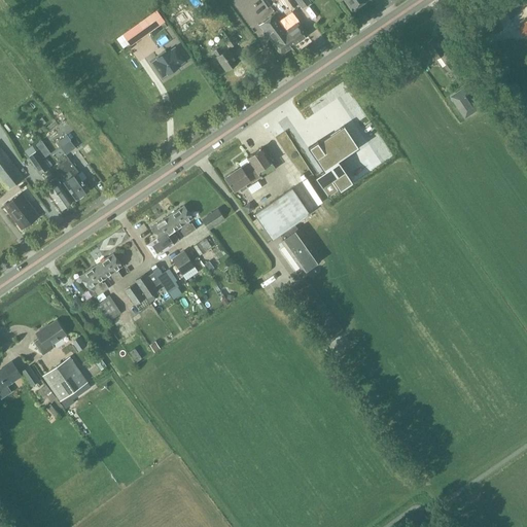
[(309,0),(294,0),(303,9),(311,3),(309,0)]
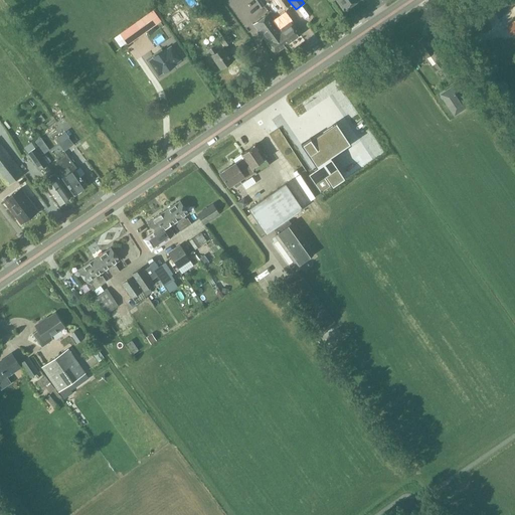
[(336,0),(344,10),(359,0),(336,0)]
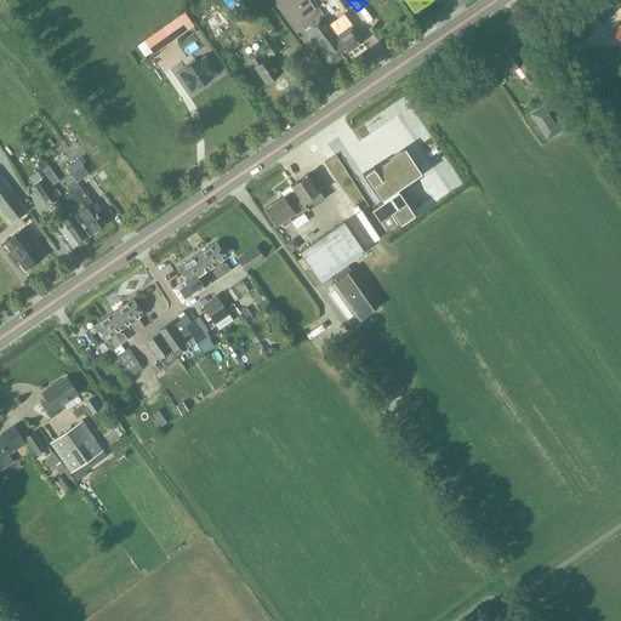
[(391,3),(376,10),(381,20),(396,12),(391,3)]
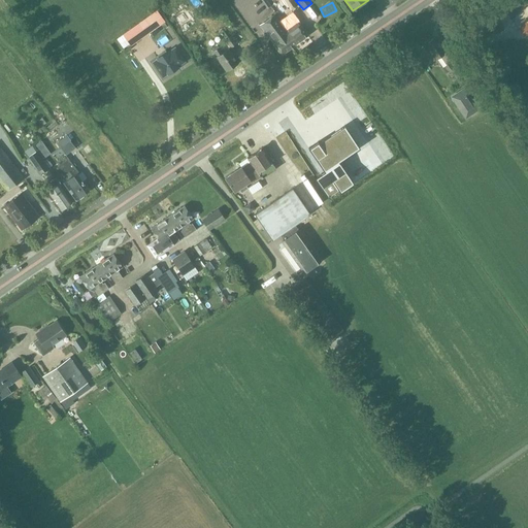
[(157,11),(140,24),(149,34),(161,25),(165,30),(168,27),(157,11)]
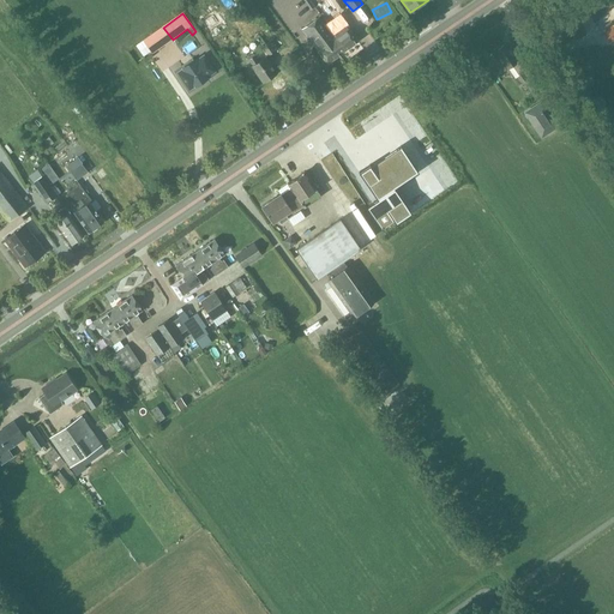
[(329,35),(333,32),(321,16),(302,30),(315,47),(319,52),(318,52),(327,64),(339,55),(332,46),(335,44),(336,46),(339,42),(337,38),(333,41),(329,35)]
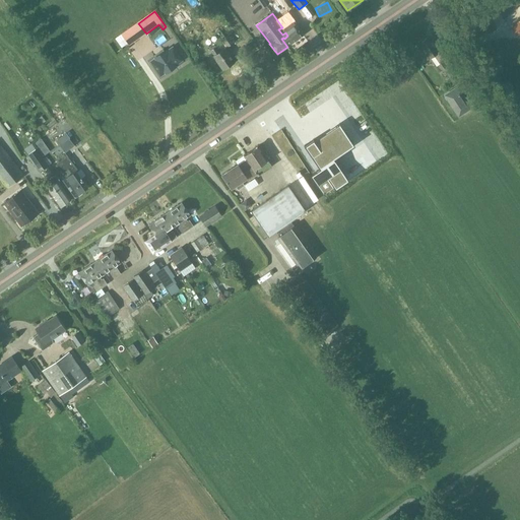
[(282,27),(278,29),(282,35),(285,33),(287,36),(284,39),(283,38),(281,39),(287,47),(303,36),(296,25),(296,24),(293,20),(282,27)]
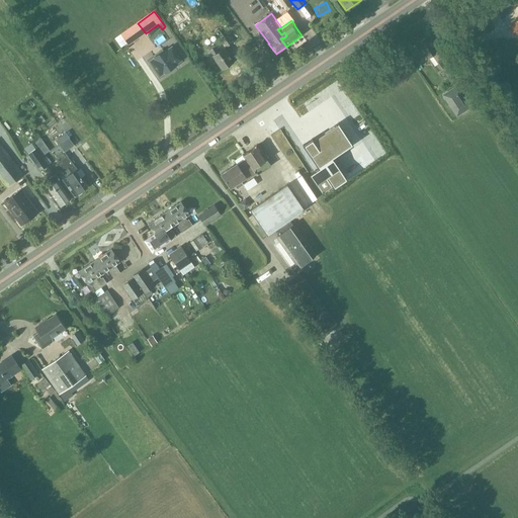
[(417,42),(417,45),(416,46),(426,60),(432,56),(442,69),(450,64),(441,49),(438,51),(433,45),(432,45),(427,37),(422,41),(421,39),(417,42)]
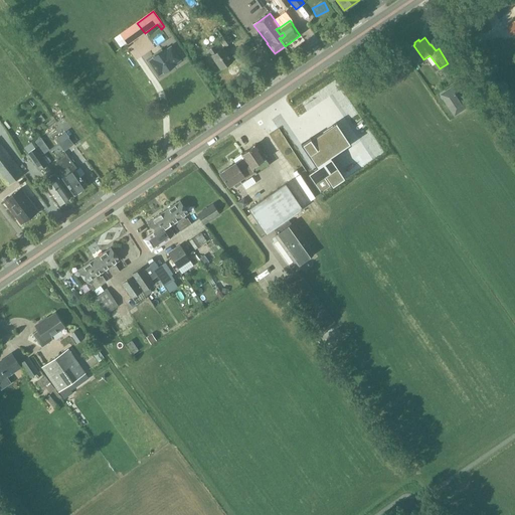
[(208,49),(211,56),(220,69),(232,61),(223,48),(217,52),(214,45),(208,49)]
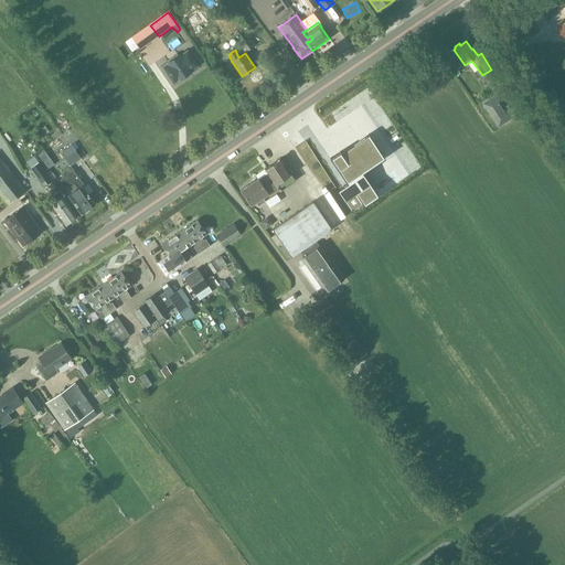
[(188,51),(180,56),(163,67),(174,83),(191,72),(190,71),(198,65),(188,51)]
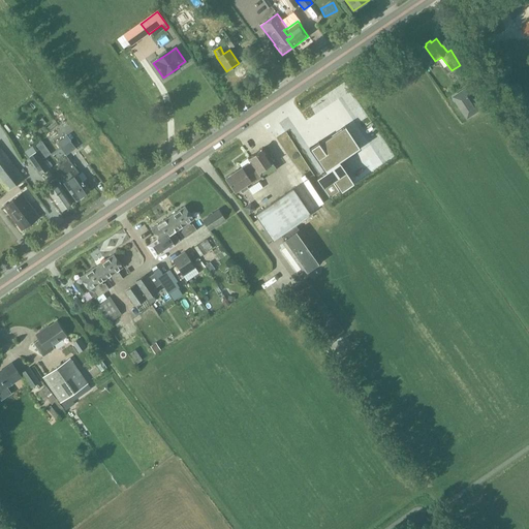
[(454,75),(461,85),(469,79),(462,69),(454,75)]
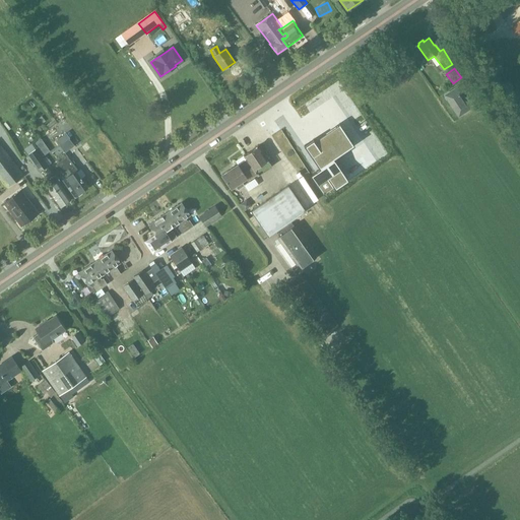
[(474,108),(467,98),(460,86),(445,96),(453,108),(459,117),(474,108)]
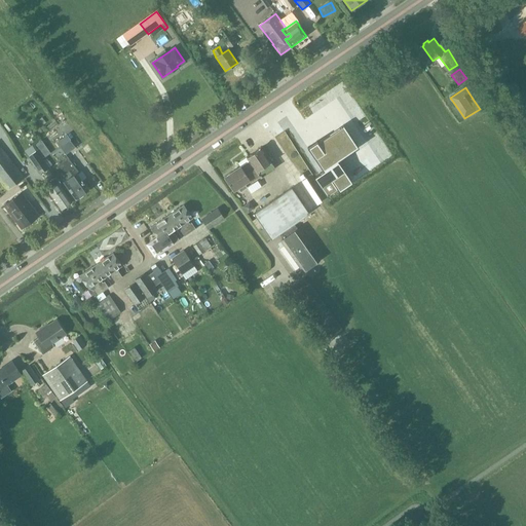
[(464,129),(475,124),(471,117),(460,122),(464,129)]
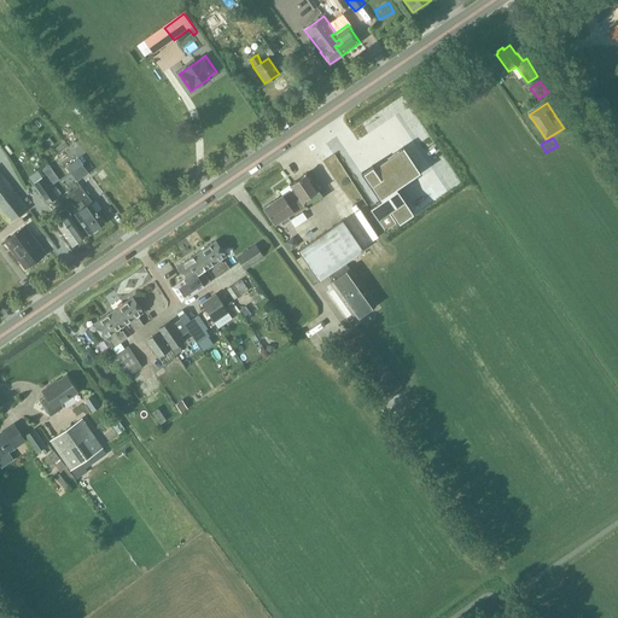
[(65,143),(54,151),(57,155),(68,146),(65,143)]
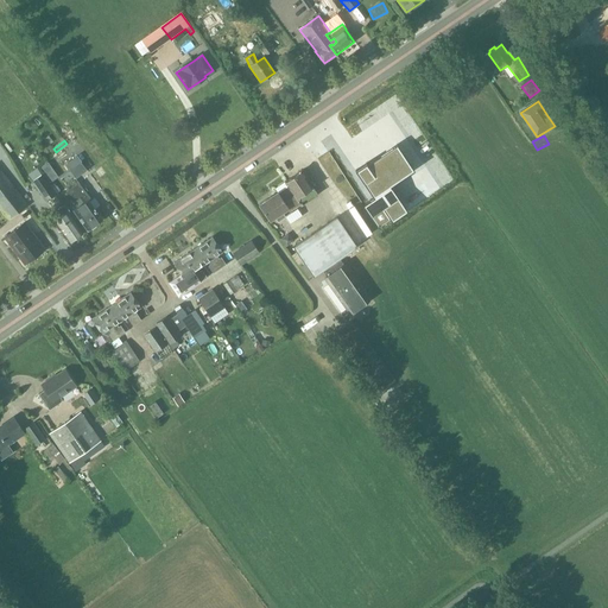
[(366,163),(355,171),(373,197),(362,206),(378,228),(388,217),(390,220),(406,208),(391,187),(415,170),(397,145),(367,164),(366,163)]
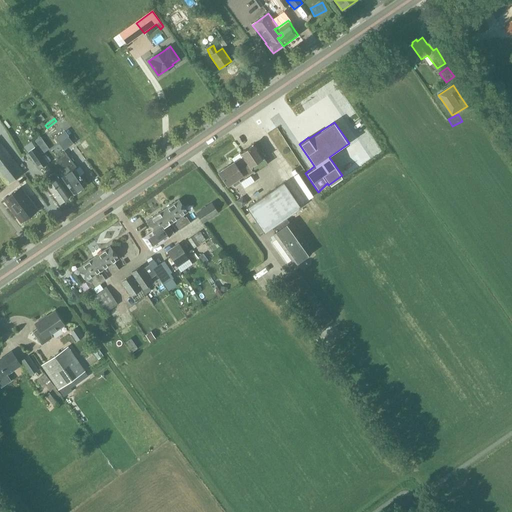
[(59,144),(69,136),(65,131),(55,139),(59,144)]
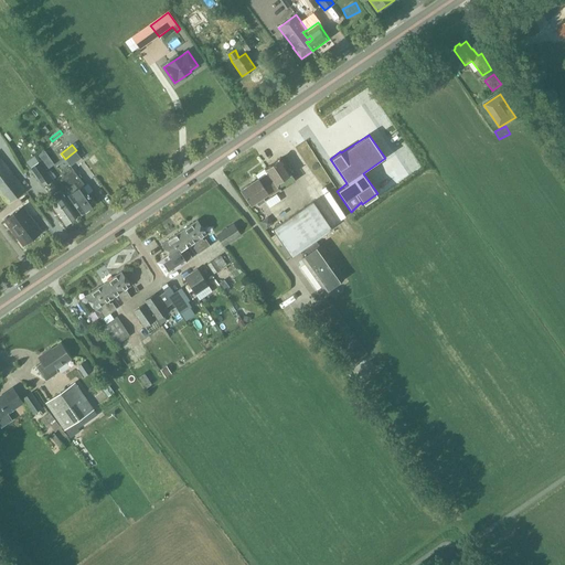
[(46,170),(54,164),(44,151),(38,157),(46,170)]
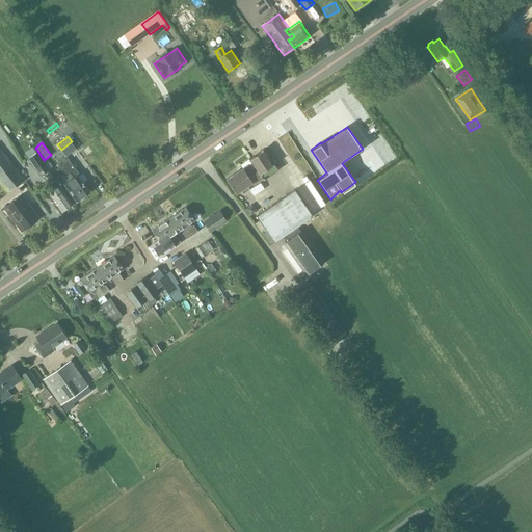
[(25,180),(0,148),(0,182),(8,193),(25,180)]
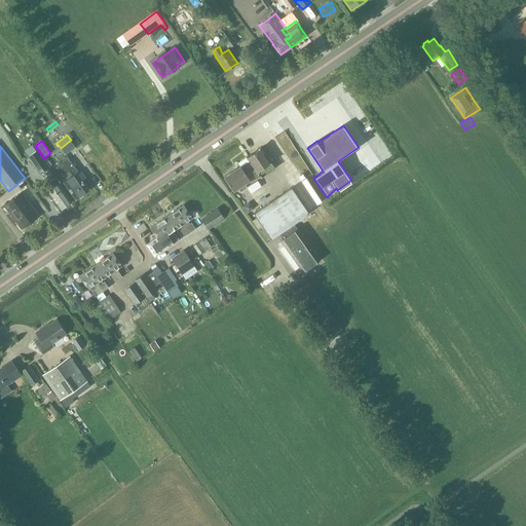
[(49,168),(37,151),(36,151),(33,146),(25,151),(29,157),(28,157),(40,175),(49,168)]
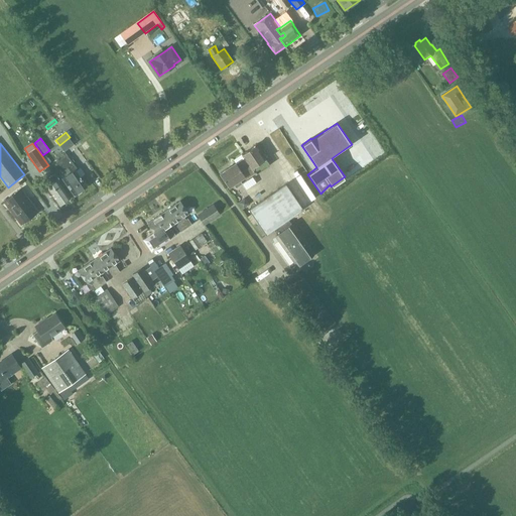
[(242,155),(245,160),(254,173),(255,175),(269,165),(263,155),(264,154),(258,144),(256,146),(256,145),(242,155)]
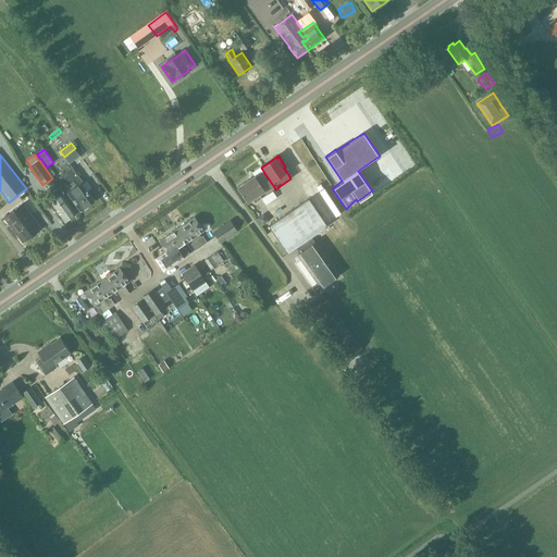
[(60,176),(71,190),(67,194),(79,211),(94,201),(81,184),(83,183),(72,168),(60,176)]
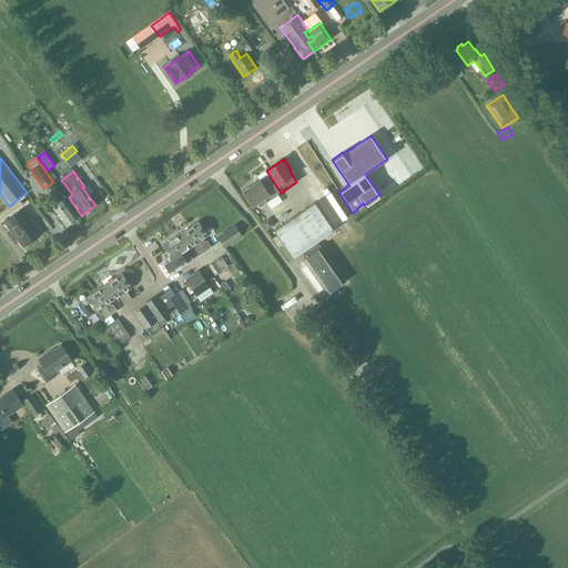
[(280,191),(270,176),(261,183),(260,181),(243,192),(252,206),(256,203),(264,199),(269,195),(270,198),(280,191)]
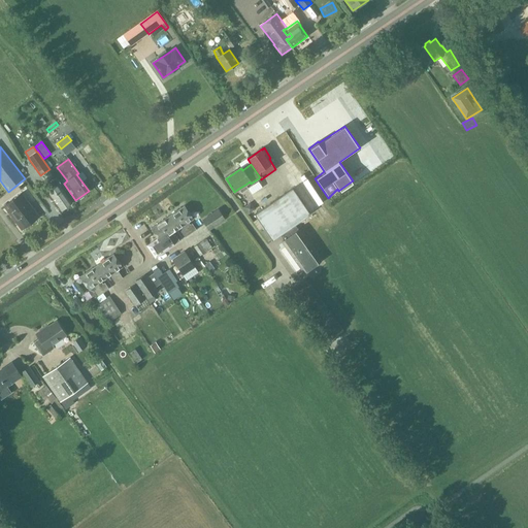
[(48,184),(53,189),(48,192),(61,210),(71,203),(60,186),(62,185),(57,178),(48,184)]
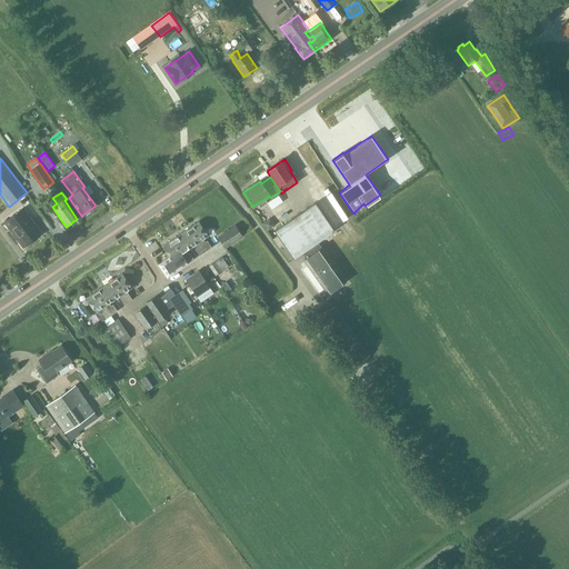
[(293,259),(333,231),(315,205),(275,231),(293,259)]
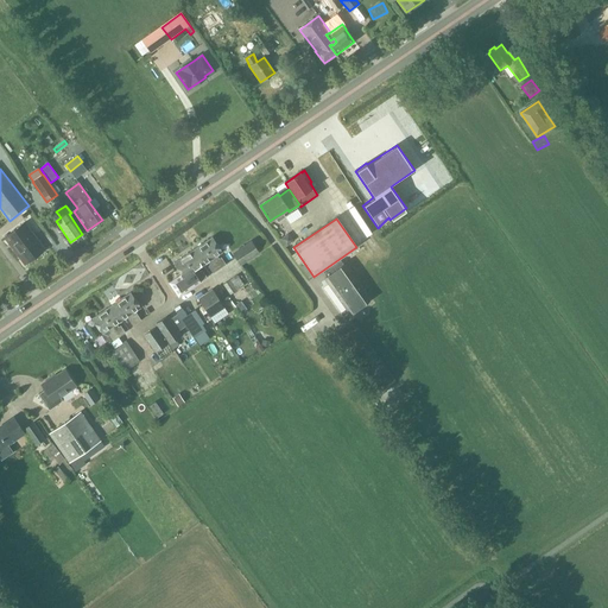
[(5,238),(25,265),(45,249),(25,223),(5,238)]
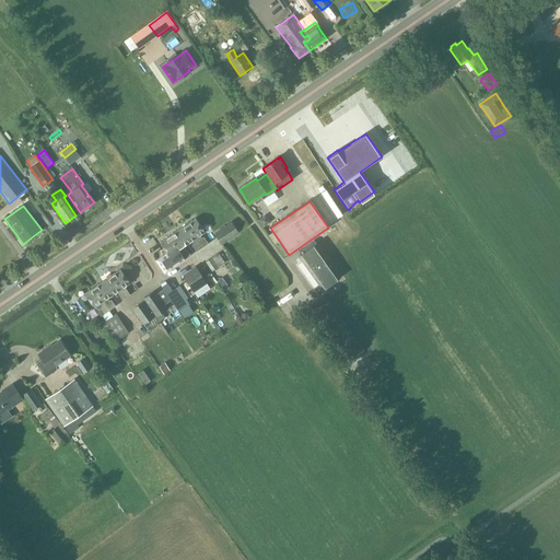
[(263,218),(258,221),(263,228),(270,222),(267,218),(263,218)]
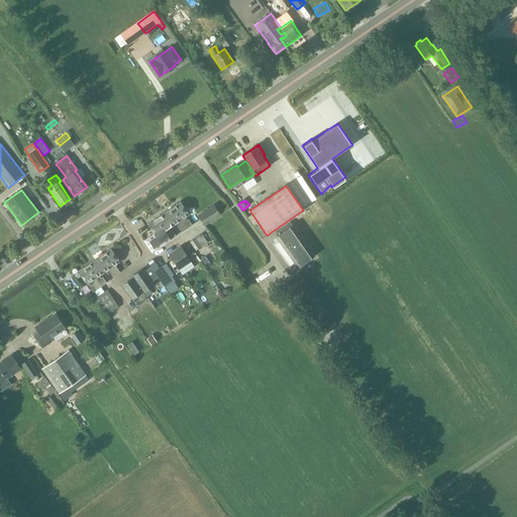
[(173,208),(187,229),(192,225),(188,219),(187,220),(185,218),(189,215),(181,202),(173,208)]
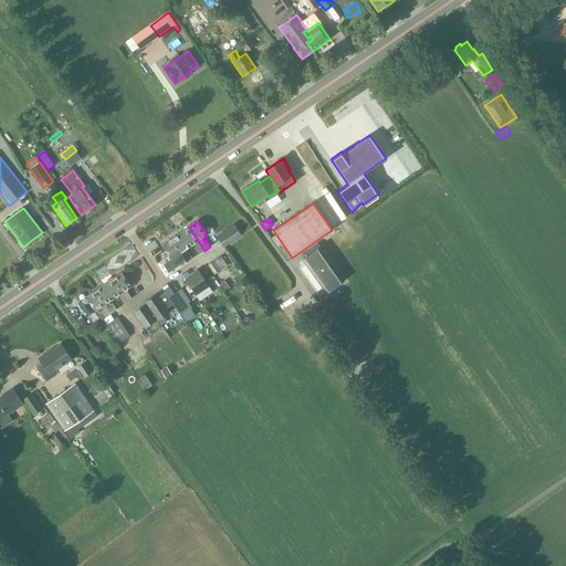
[(223,247),(241,236),(234,226),(218,237),(223,247)]
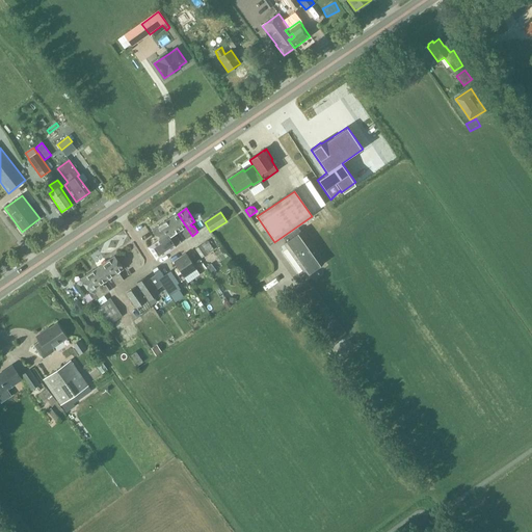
[(192,236),(178,214),(169,219),(178,233),(182,230),(184,232),(182,233),(186,239),(192,236)]
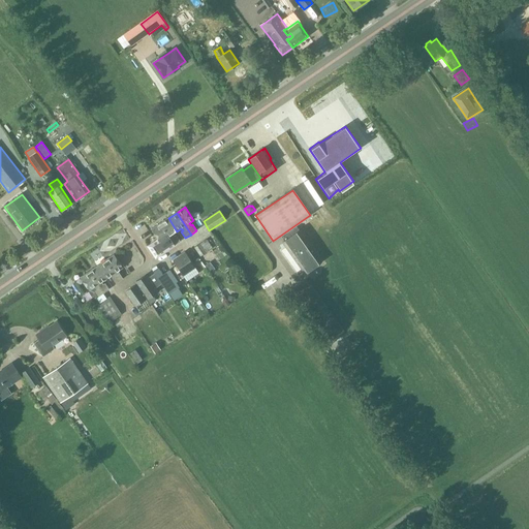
[(168,218),(159,224),(175,246),(180,242),(176,236),(175,237),(173,234),(177,231),(168,218)]
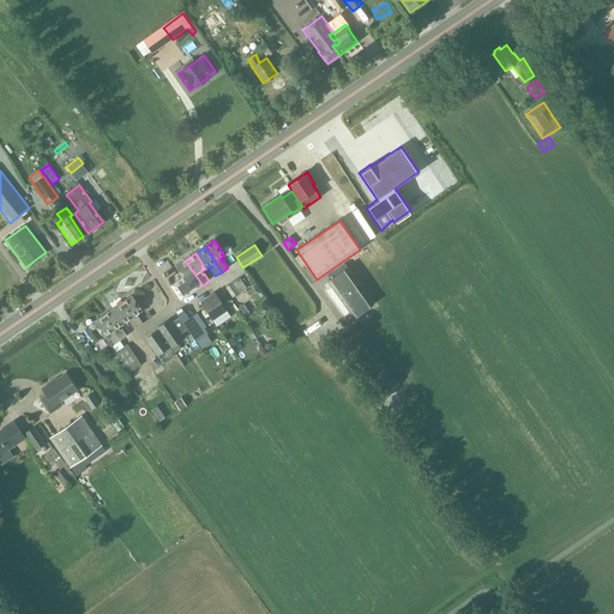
[(203,286),(185,260),(175,266),(186,282),(192,277),(193,281),(191,282),(196,289),(203,286)]
